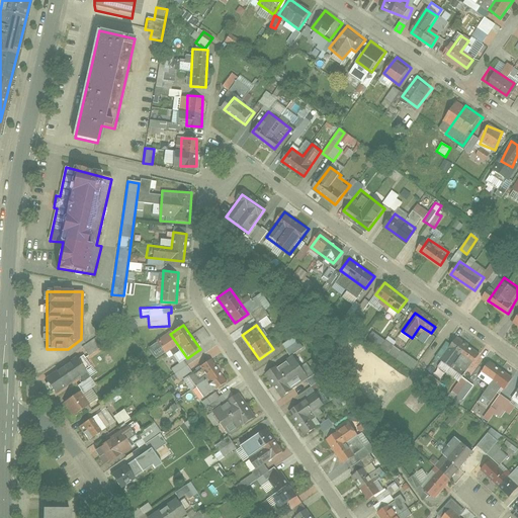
[(413,369),(418,362),(393,346),(396,342),(387,337),(384,340),(371,332),(366,339),(413,369)]
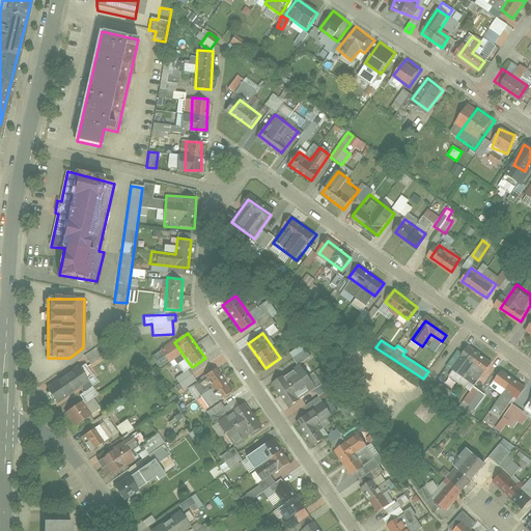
[(493,363),(469,345),(451,369),(474,387),(493,363)]
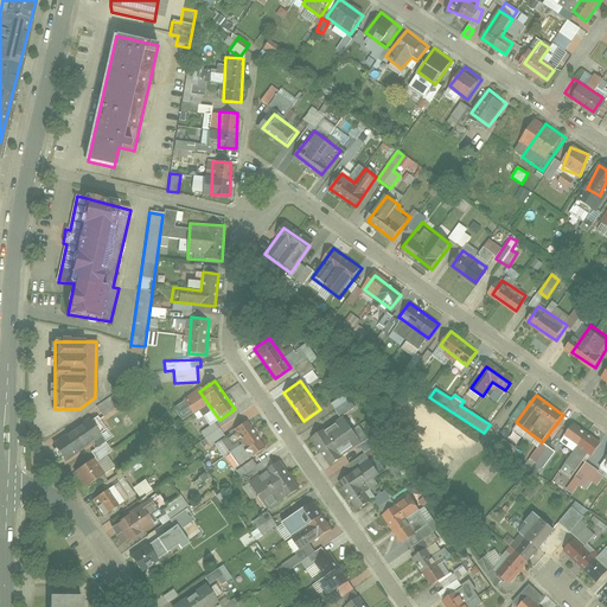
[(363,443),(340,414),(308,438),(331,467),(363,443)]
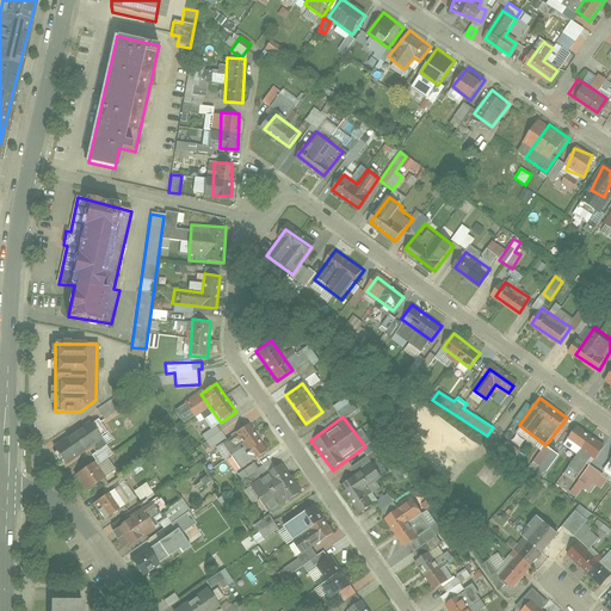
[(104,440),(91,423),(59,448),(71,464),(104,440)]
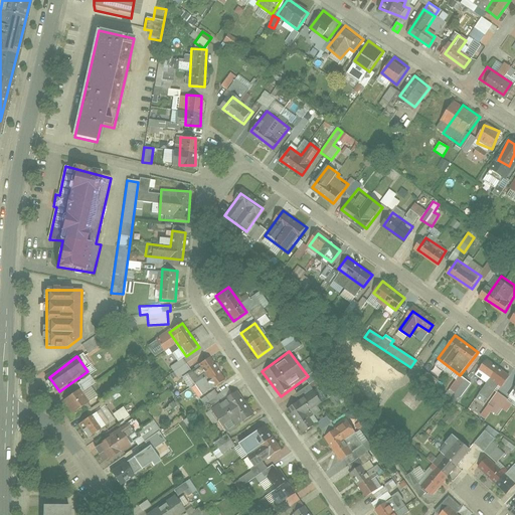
[(221,380),(206,359),(186,374),(201,394),(221,380)]
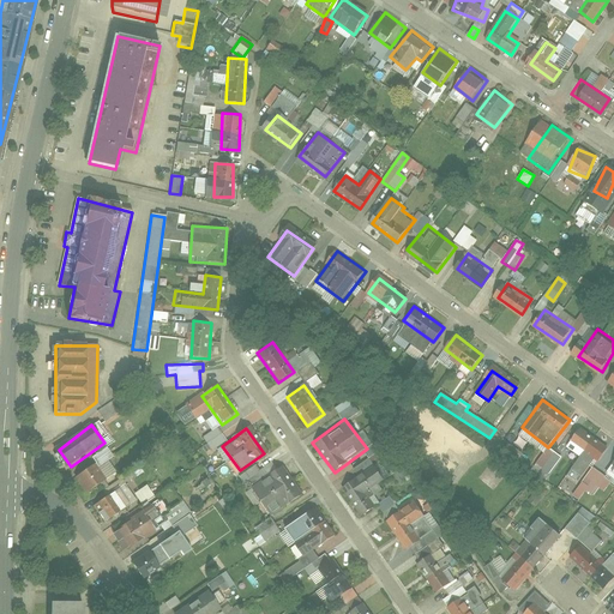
[(608,450),(579,429),(571,443),(585,452),(572,469),(582,477),(596,459),(599,462),(608,450)]
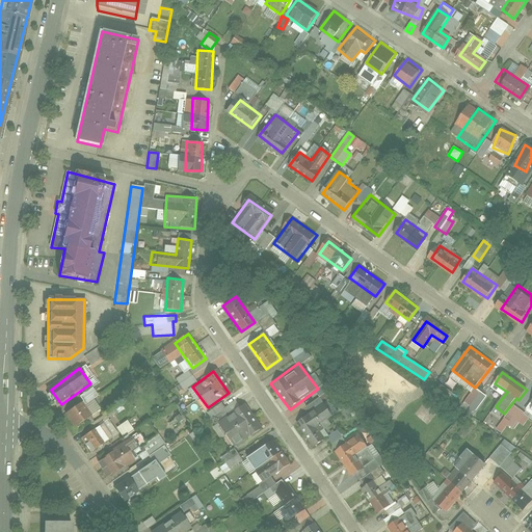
[(449,398),(453,393),(440,384),(436,390),(449,398)]
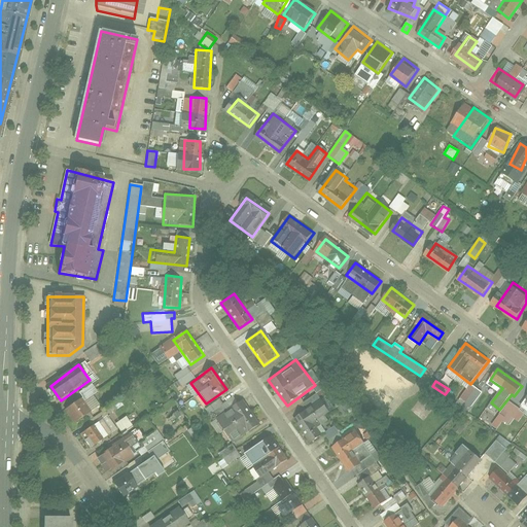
[(92,412),(80,397),(66,410),(78,423),(92,412)]
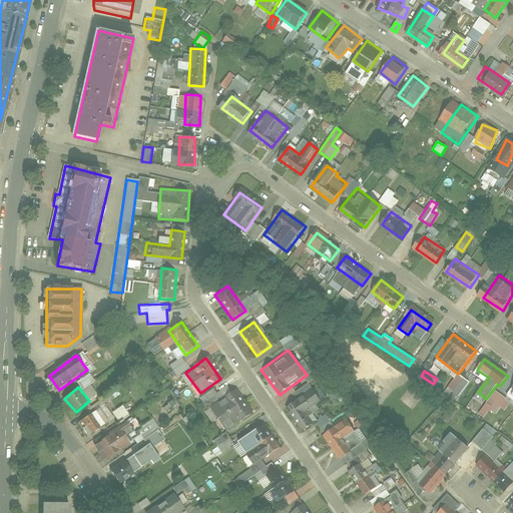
[(210,397),(216,393),(213,388),(199,398),(205,407),(213,402),(210,397)]
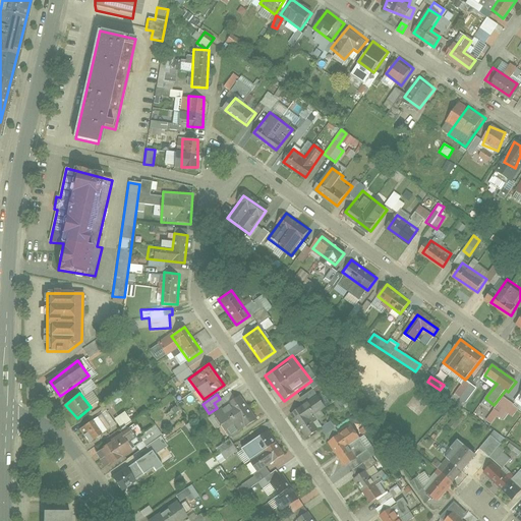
[(328,405),(320,394),(292,414),(308,438),(322,428),(312,416),(328,405)]
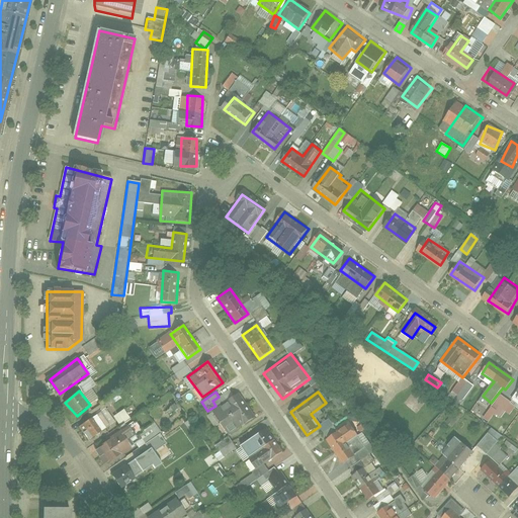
[(258,418),(241,394),(217,412),(234,436),(258,418)]
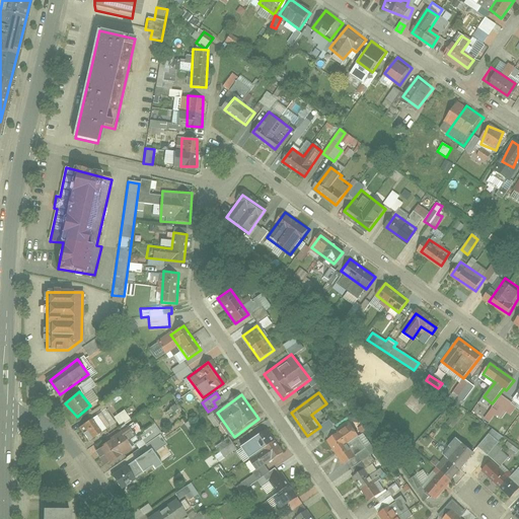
[(113,417),(117,424),(128,418),(124,410),(113,417)]
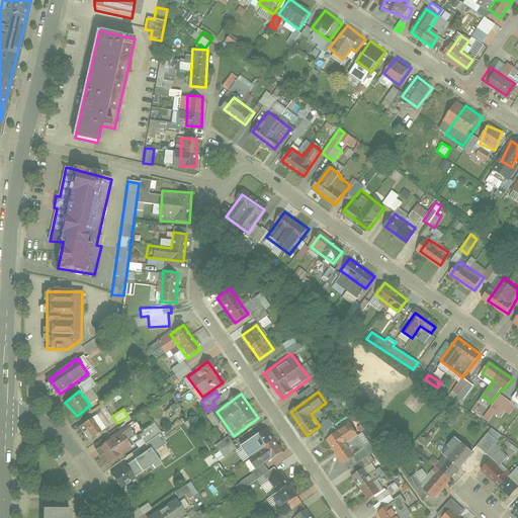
[(81,424),(92,440),(107,429),(97,413),(81,424)]
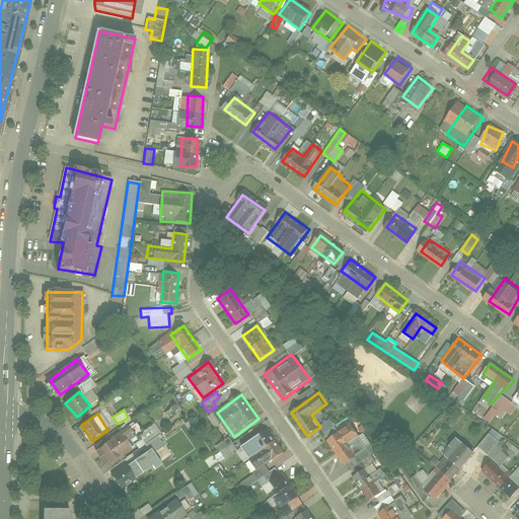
[(361,436),(355,425),(331,438),(346,464),(356,458),(348,444),(361,436)]
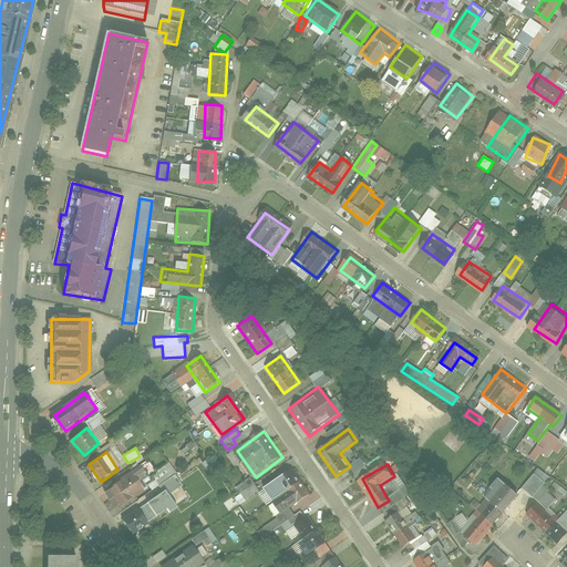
[(291,470),(278,481),(296,505),(310,495),(291,470)]
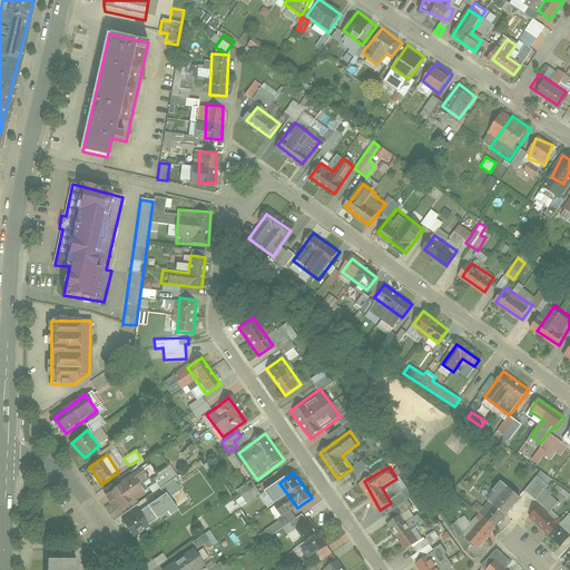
[(149,490),(139,473),(110,492),(120,508),(149,490)]
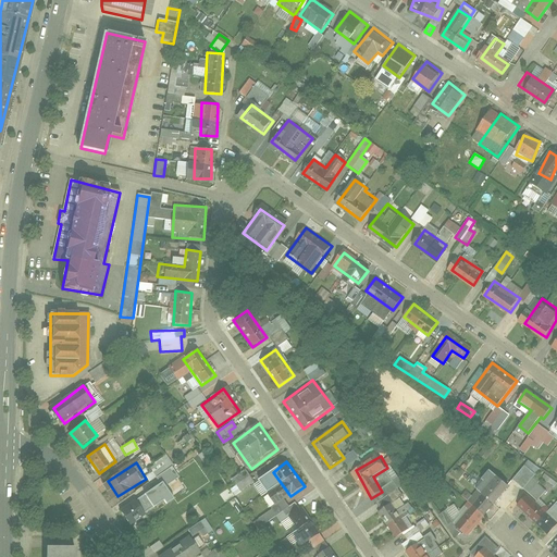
[(169,503),(174,498),(166,486),(178,479),(171,468),(157,478),(161,484),(155,487),(145,495),(153,508),(166,499),(169,503)]
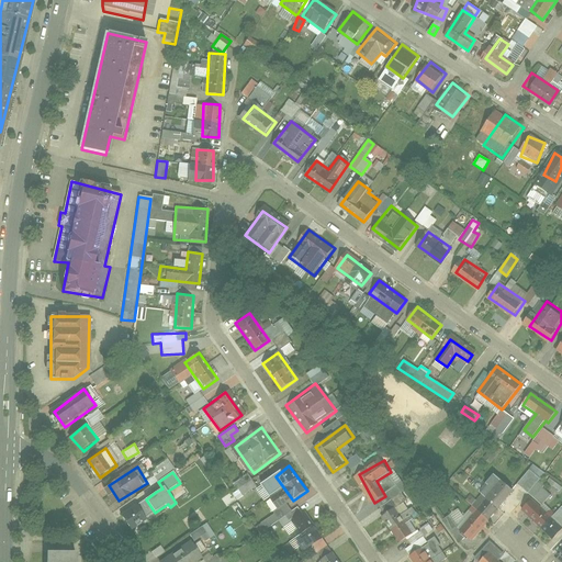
[(248,473),(233,483),(237,490),(232,493),(236,501),(257,486),(248,473)]
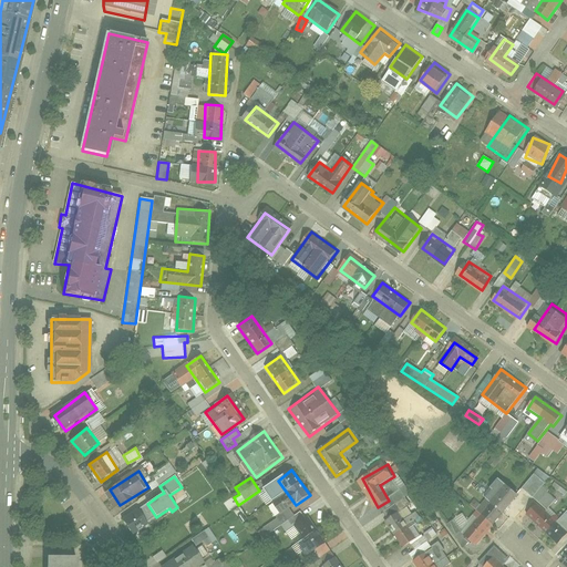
[(478,542),(515,497),(501,485),(464,531),(478,542)]
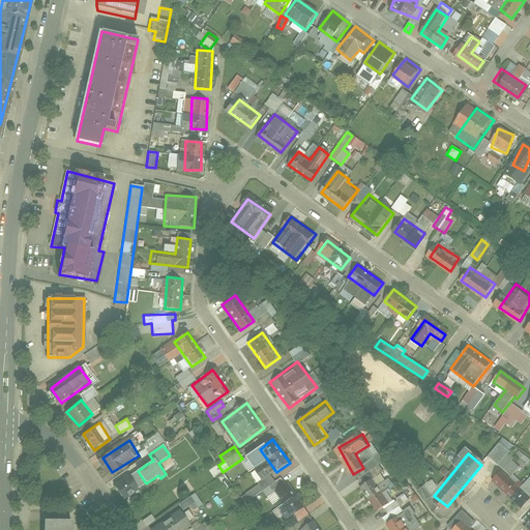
[(529,496),(529,493),(499,465),(488,476),(521,507),(529,496)]
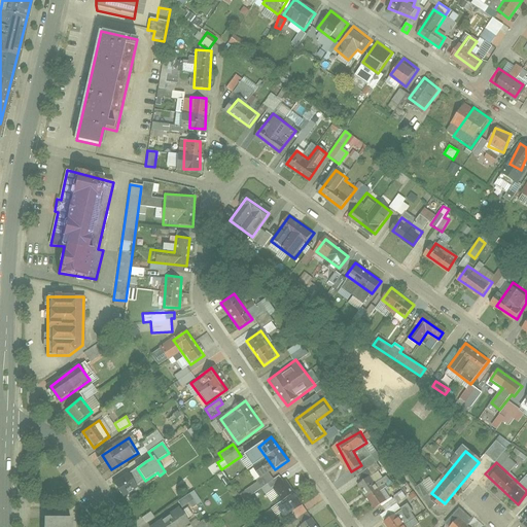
[(137,485),(145,481),(137,468),(130,473),(137,485)]
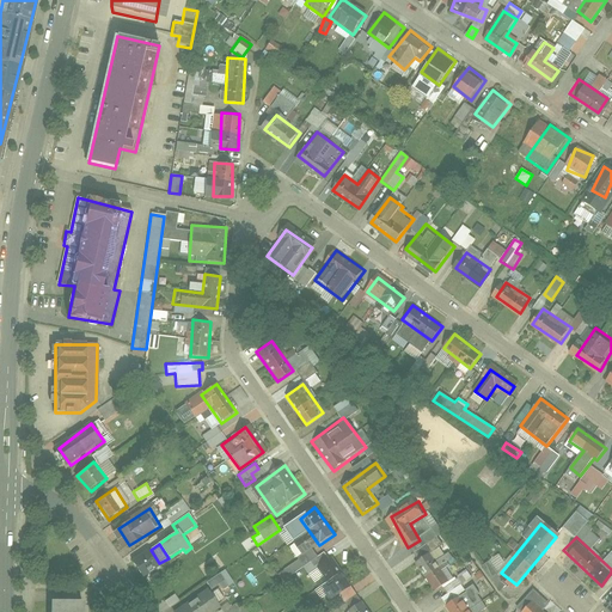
[(161,571),(164,569),(159,563),(150,549),(135,560),(148,577),(159,569),(161,571)]
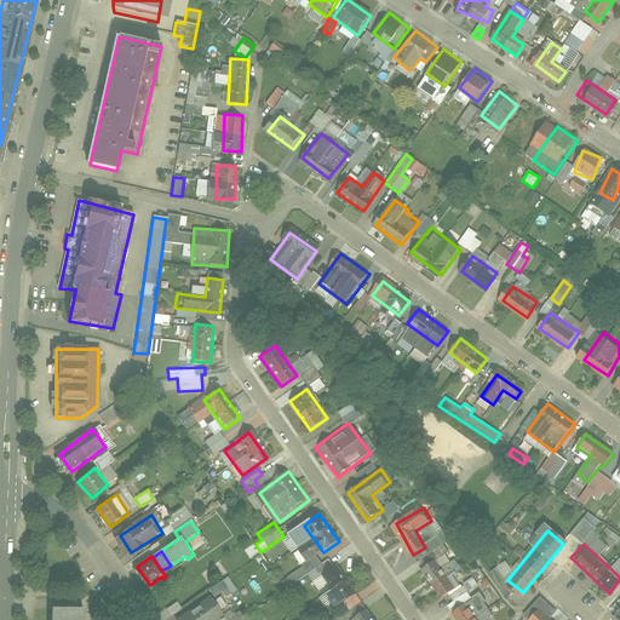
[(431,562),(420,570),(434,589),(441,597),(449,591),(460,606),(452,612),(457,619),(483,619),(480,613),(489,606),(481,595),(474,600),(463,585),(460,587),(446,568),(440,573),(431,562)]
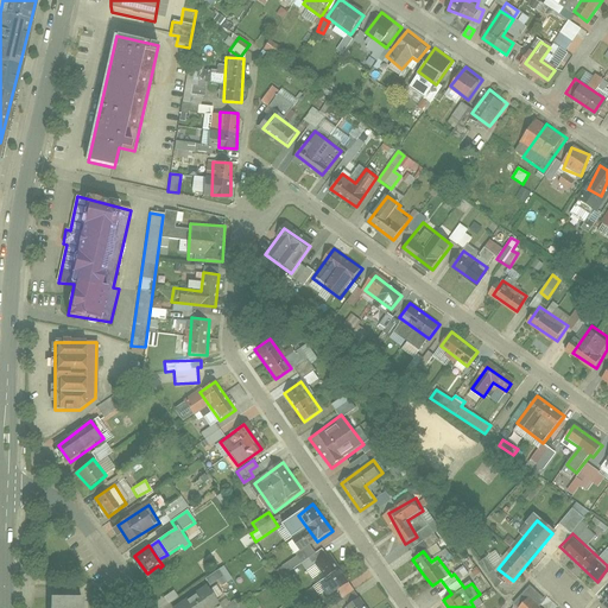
[(350,583),(329,553),(315,563),(336,593),(350,583)]
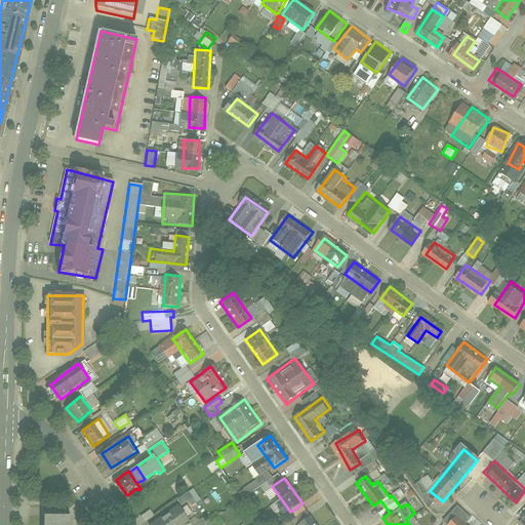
[(178,524),(190,518),(179,501),(147,524),(178,524)]
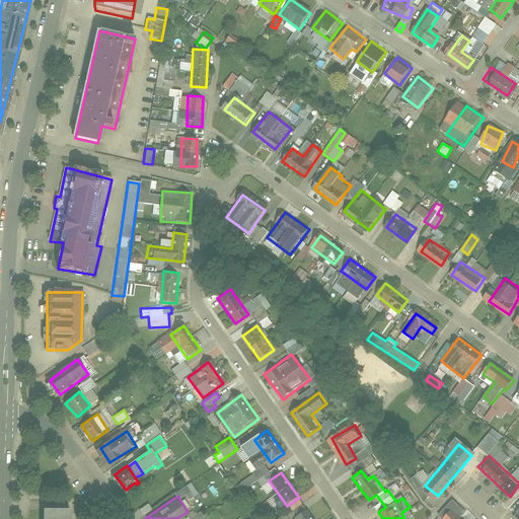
[(139,509),(142,514),(151,509),(148,504),(139,509)]
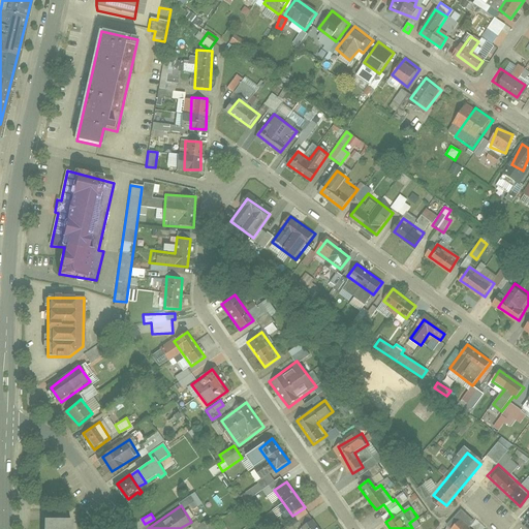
[(477,528),(464,516),(450,528),(477,528)]
